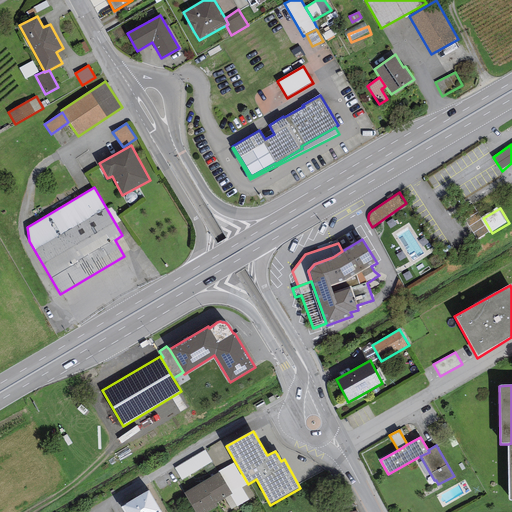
[(212,462),(205,450),(174,468),(182,480),(212,462)]
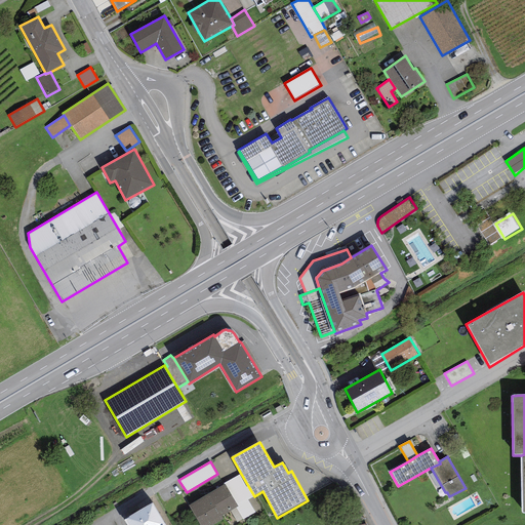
[(224,483),(225,484),(238,507),(236,508),(243,520),(255,513),(247,499),(254,496),(241,474),(224,483)]
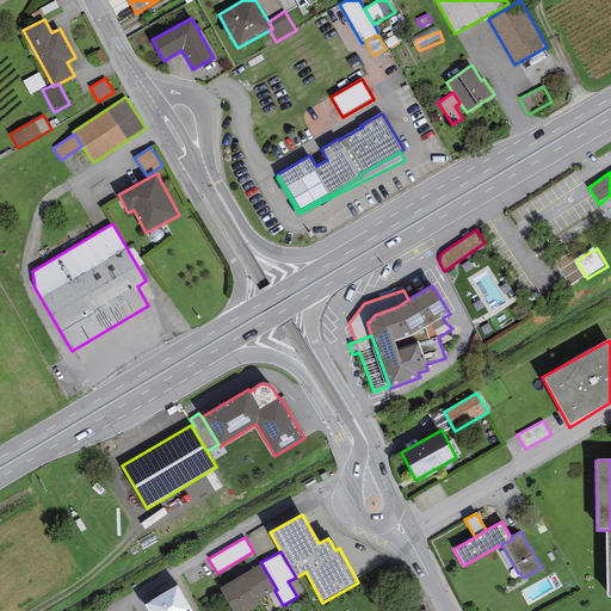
[(261,563),(220,588),(233,610),(247,610),(260,604),(259,600),(275,591),(277,590),(261,563)]
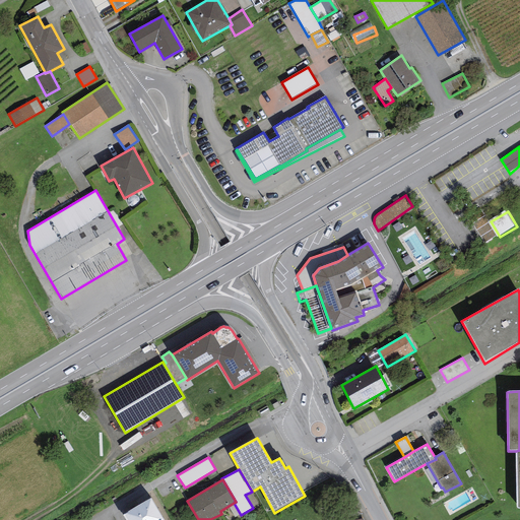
[(163,519),(150,499),(123,515),(125,519),(163,519)]
